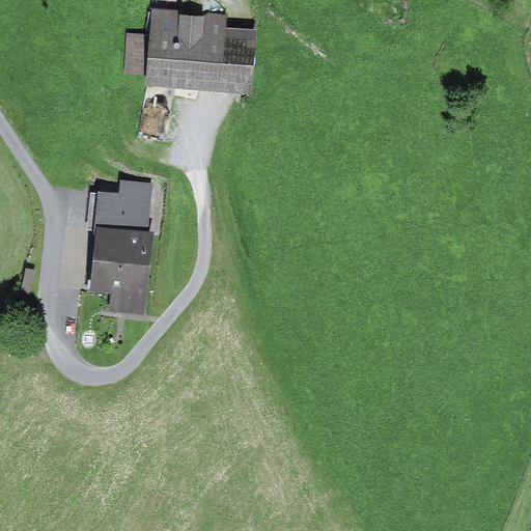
[(228,15),(154,8),(150,34),(148,75),(147,84),(252,93),(257,29),(227,27),(228,15)]
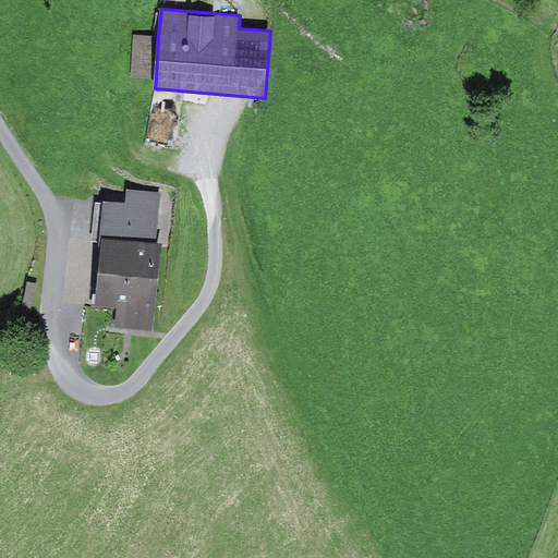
[(156,79),(158,36),(133,35),(130,76),(156,79)]
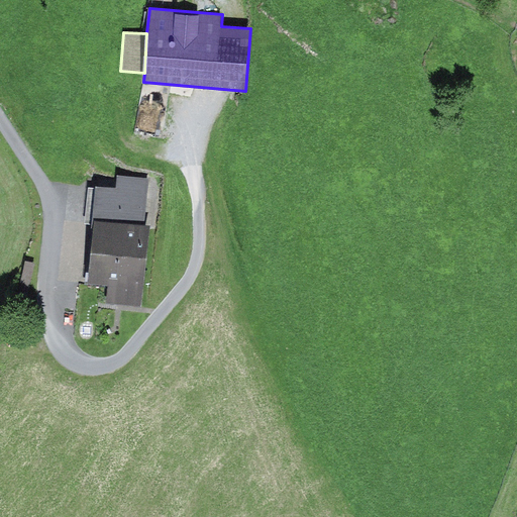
[(97,186),(94,223),(144,228),(149,178),(118,175),(117,188),(97,186)]
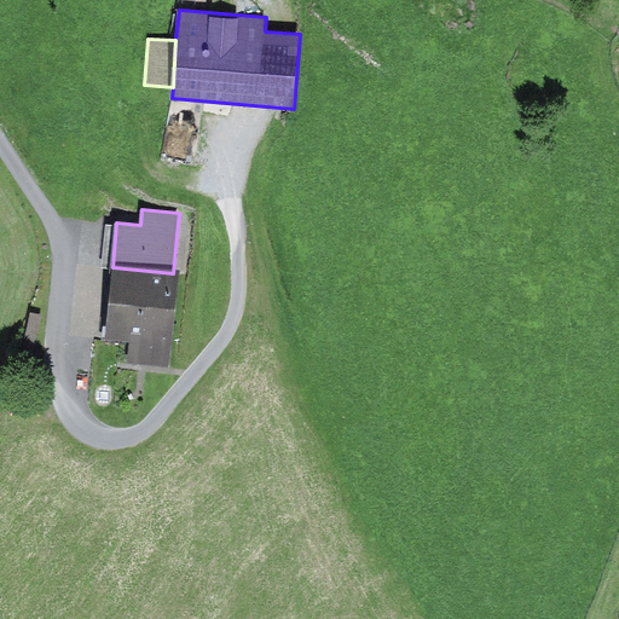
[(173,273),(113,267),(105,339),(132,341),(129,363),(168,366),(177,273),(173,273)]
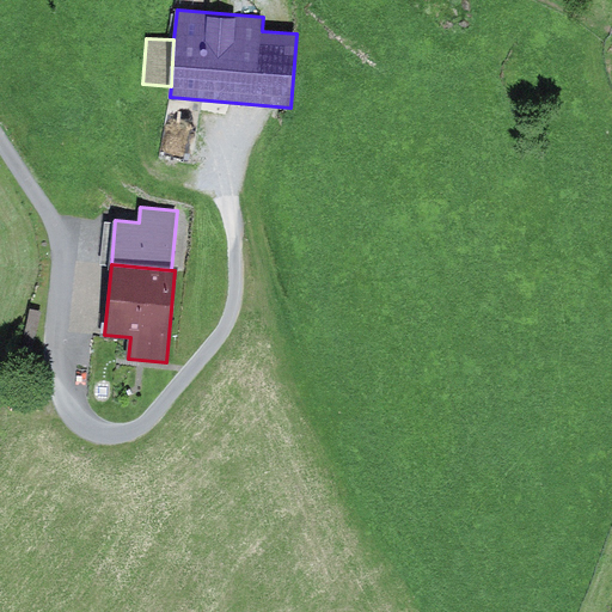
[(42,312),(31,310),(24,338),(35,341),(42,312)]
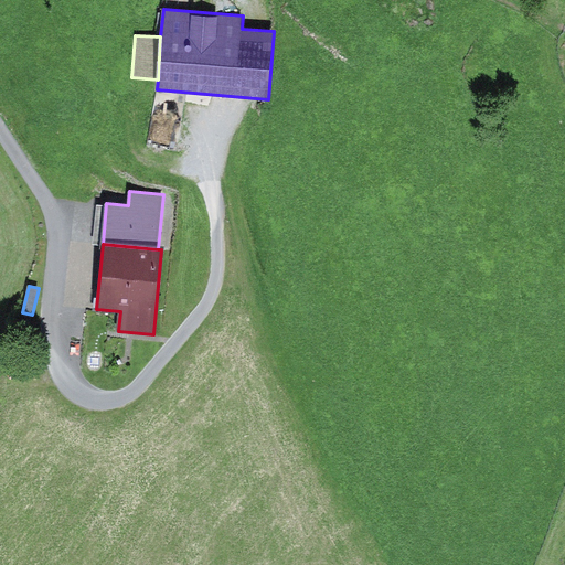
All buildings are outlined.
